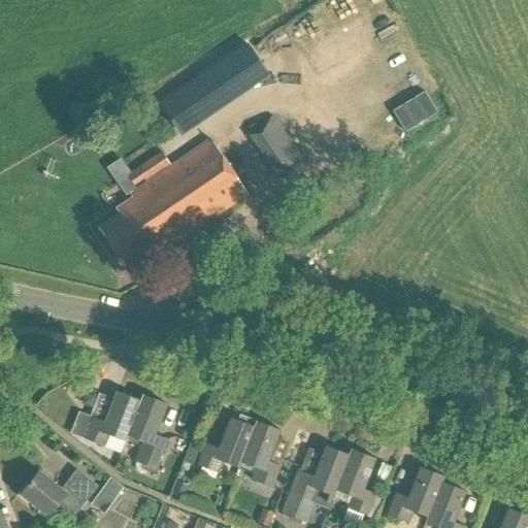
[(248,39),(157,99),(179,132),(269,72),(248,39)]
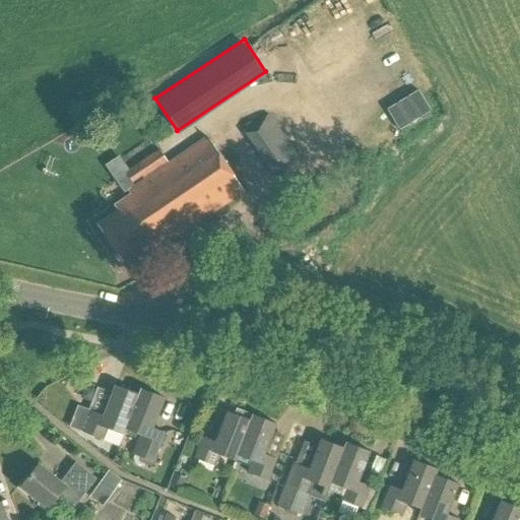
[(267,114),(244,131),(278,182),(302,164),(267,114)]
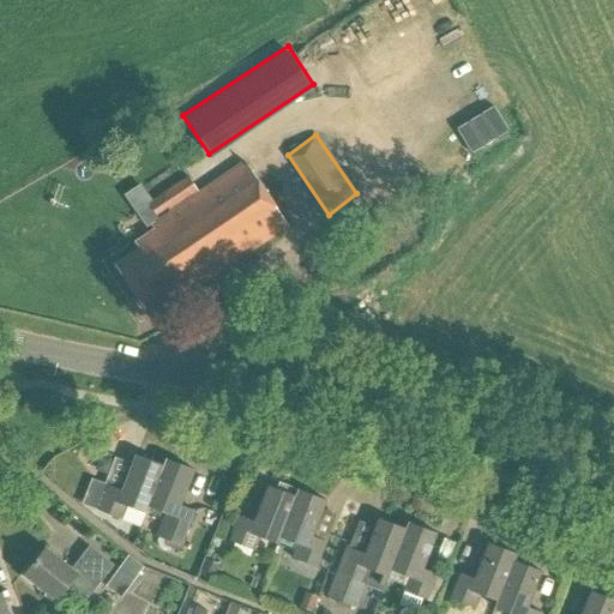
[(287,228),(242,163),(149,228),(154,235),(136,247),(140,253),(116,270),(144,309),(186,281),(193,292),(287,228)]
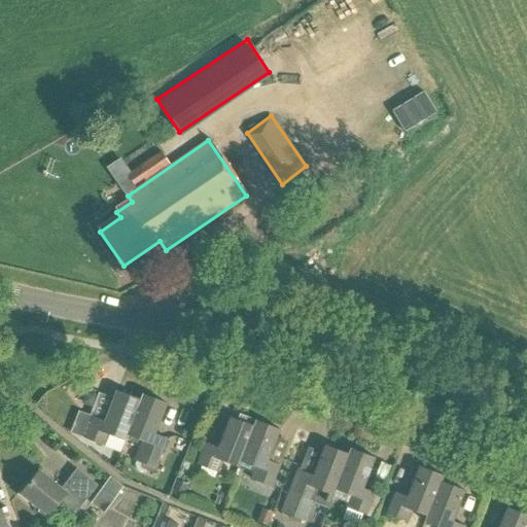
[(128,176),(136,188),(170,164),(162,151),(128,176)]
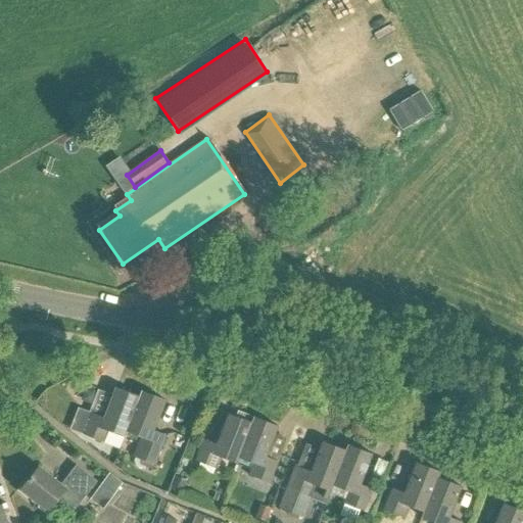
[(125,437),(127,431),(126,431),(140,397),(139,396),(116,388),(104,418),(92,414),(84,435),(105,443),(109,431),(125,437)]
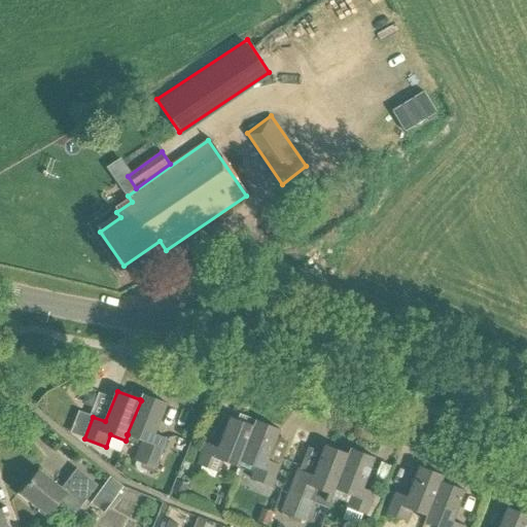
[(127,434),(128,434),(142,441),(135,460),(154,468),(167,438),(154,433),(167,403),(142,394),(140,399),(141,400),(127,434)]
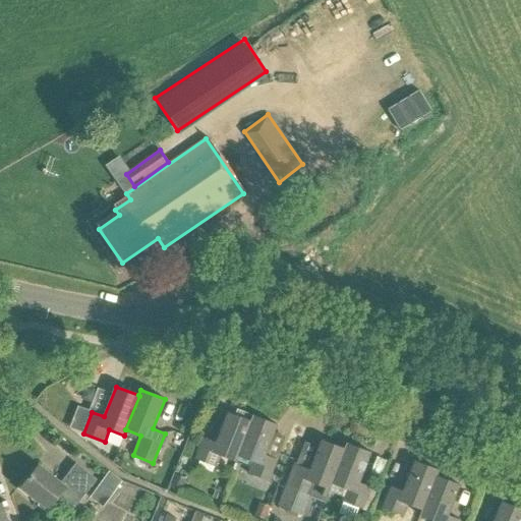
[(235,462),(237,456),(251,421),(250,421),(228,412),(216,443),(205,438),(195,460),(216,467),(220,457),(235,462)]
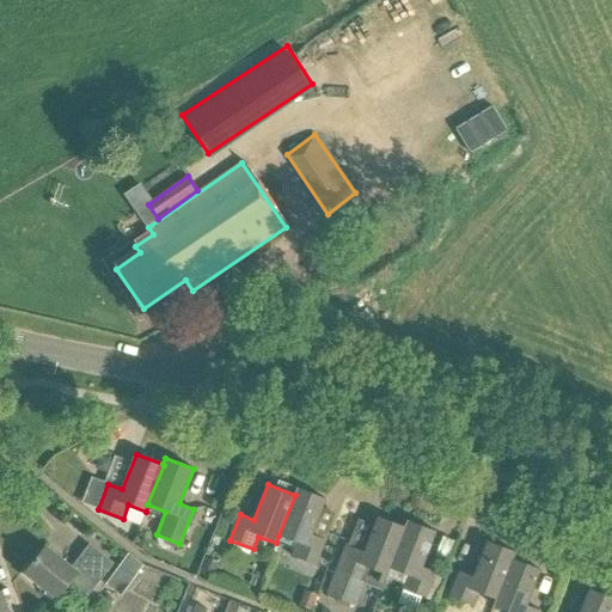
[(295,495),(279,536),(297,543),(292,556),(316,565),(325,540),(311,534),(325,500),(297,488),(294,495),(295,495)]
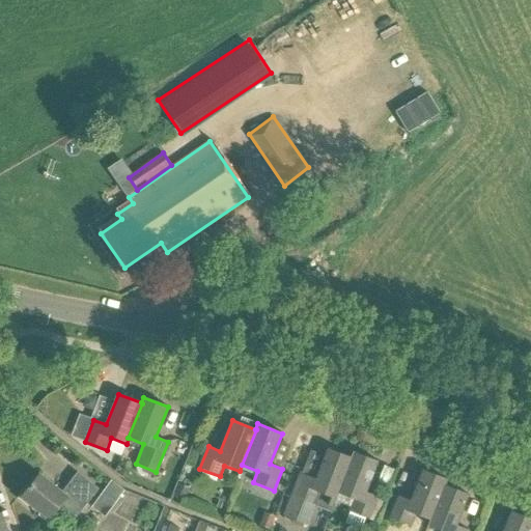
[(315,479),(304,474),(299,473),(282,515),(308,525),(315,506),(331,511),(336,501),(335,501),(352,458),(351,458),(328,449),(315,479)]
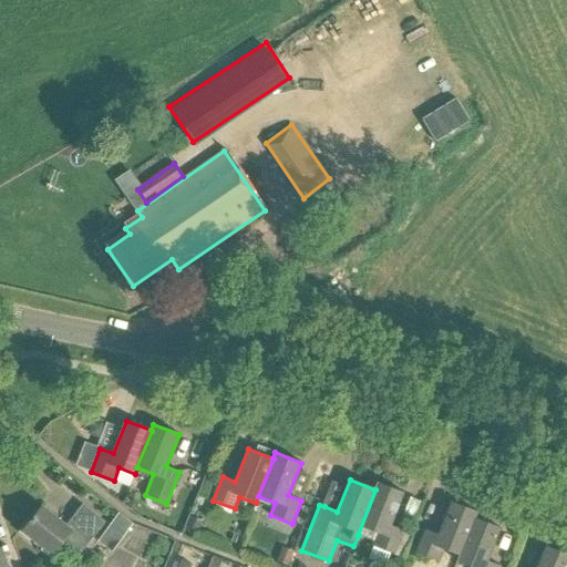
[(358,535),(359,535),(373,542),(372,545),(402,557),(411,533),(390,525),(403,492),(378,482),(374,490),(375,490),(358,535)]
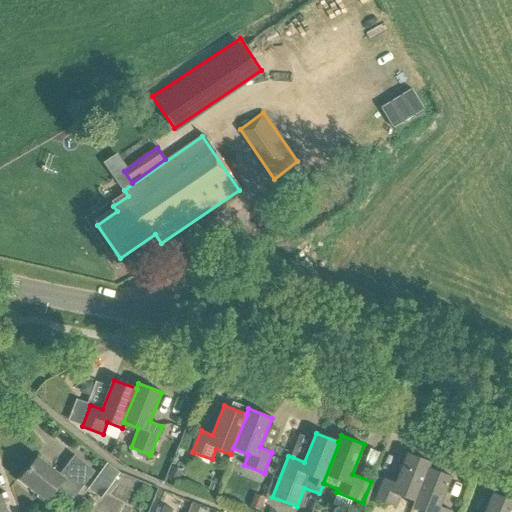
[(384,478),(376,500),(396,507),(400,496),(415,501),(416,502),(429,467),(430,467),(431,462),(408,453),(396,483),(384,478)]
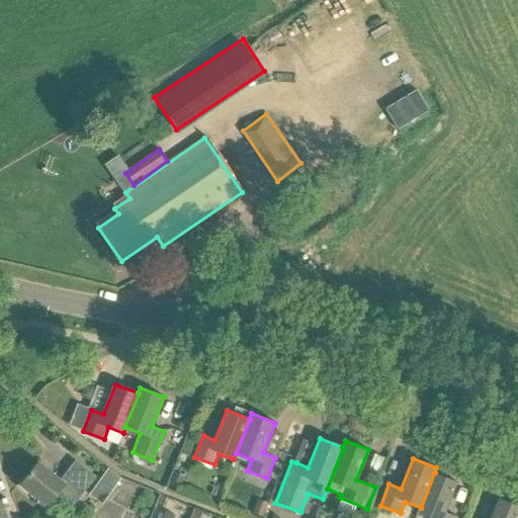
[(96,478),(75,461),(60,481),(37,462),(24,480),(22,479),(16,486),(28,496),(30,493),(47,507),(58,493),(73,506),(96,478)]
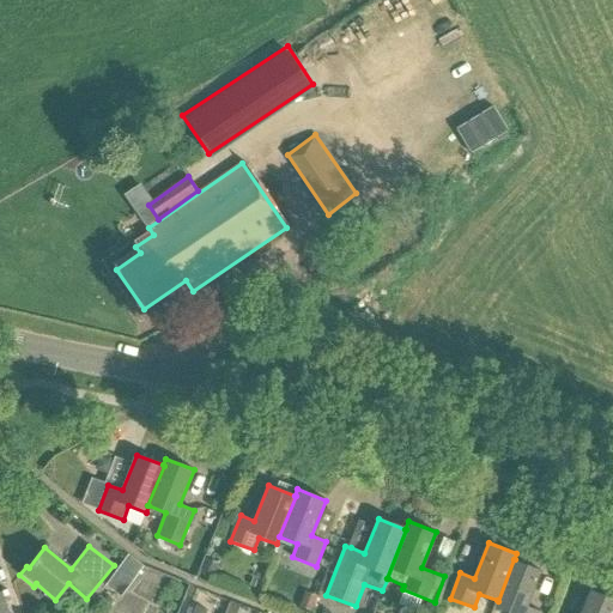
[(128,554),(117,569),(133,580),(144,566),(128,554)]
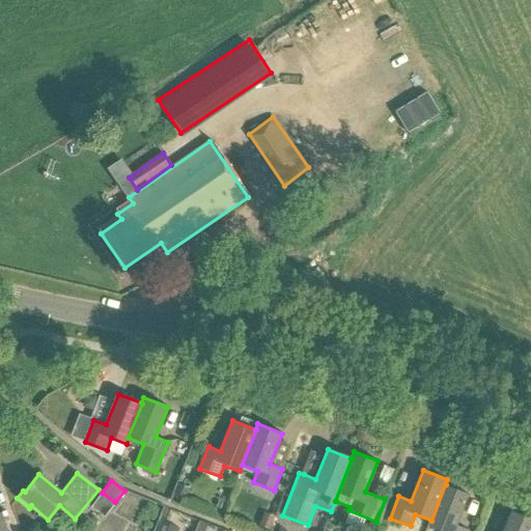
[(178,483),(173,497),(184,501),(189,487),(178,483)]
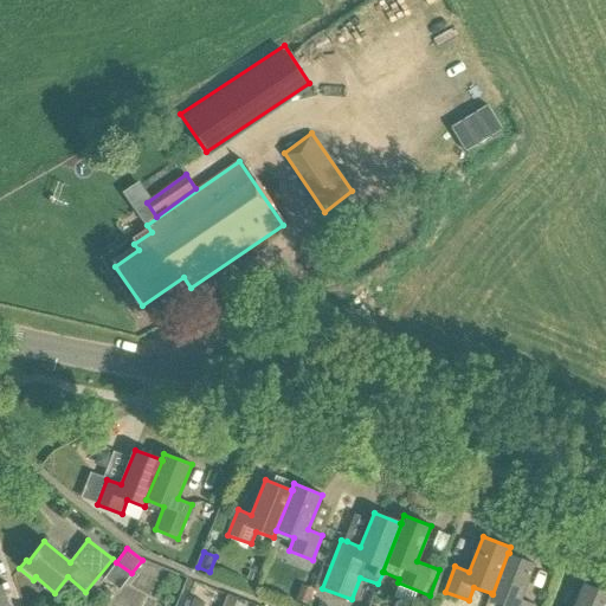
[(491,593),(489,600),(503,605),(534,605),(535,605),(521,599),(535,563),(509,553),(508,553),(492,594),(491,593)]
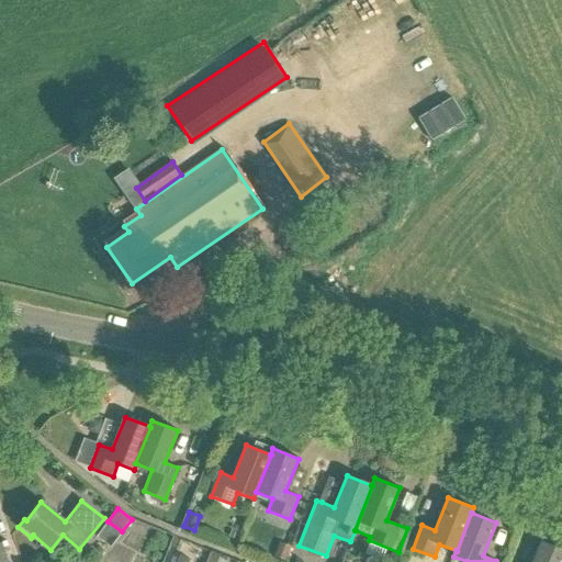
[(67,539),(56,551),(68,561),(78,549),(67,539)]
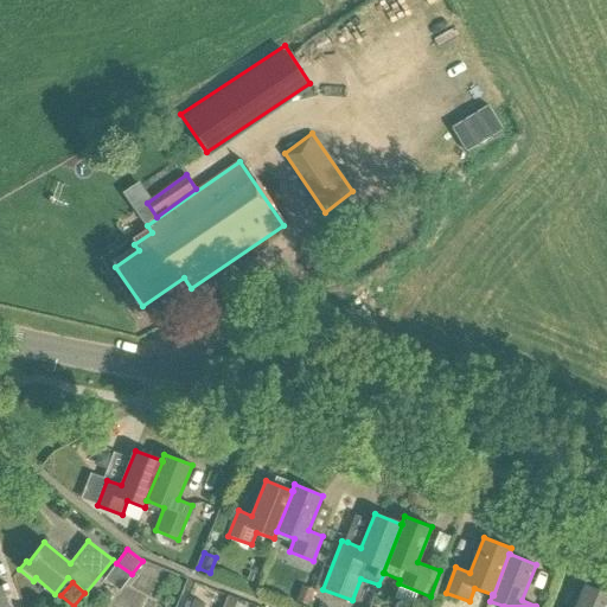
[(606,606),(606,593),(586,585),(576,606),(606,606)]
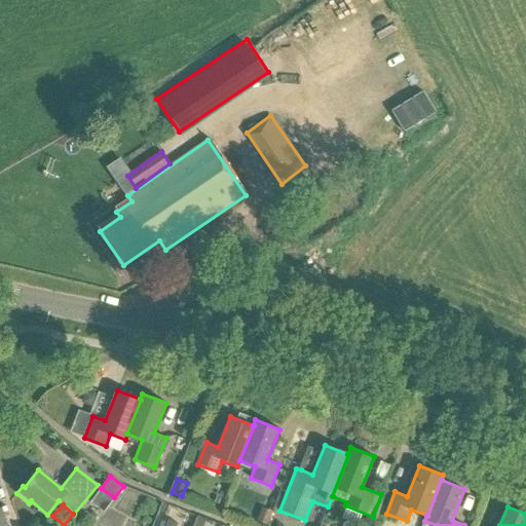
[(261,508),(256,520),(267,524),(271,511),(261,508)]
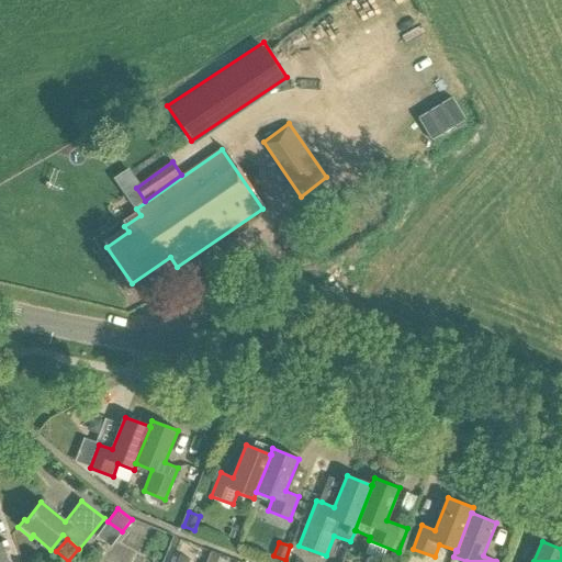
[(370,542),(366,553),(382,560),(386,549),(370,542)]
